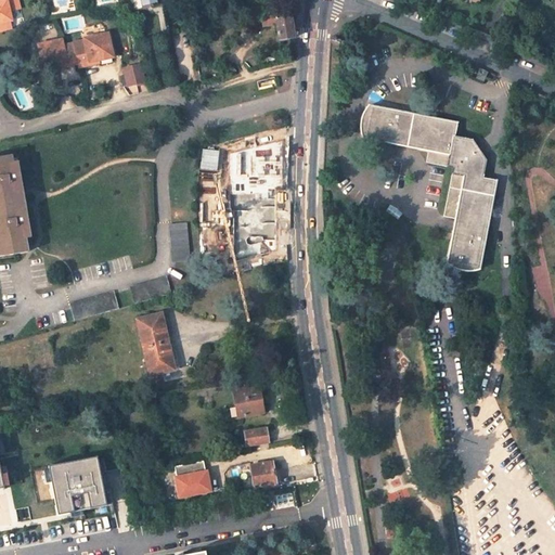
[(17,0),(0,0),(0,23),(10,21),(12,21),(9,11),(20,8),(17,0)]
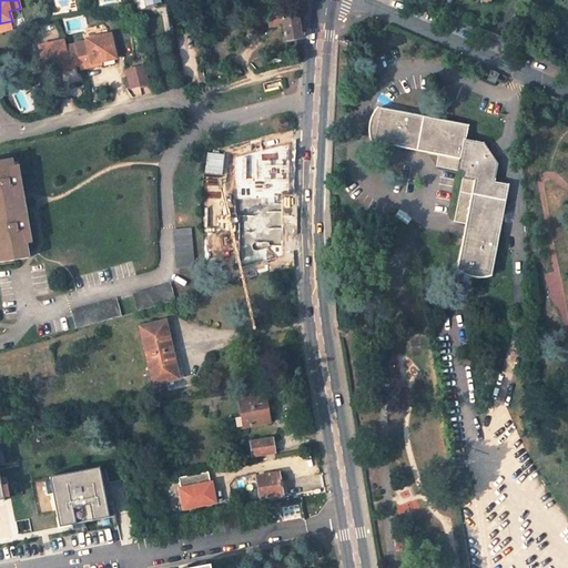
[(302,38),(296,9),(280,12),(280,14),(282,26),(284,41),(302,38)]
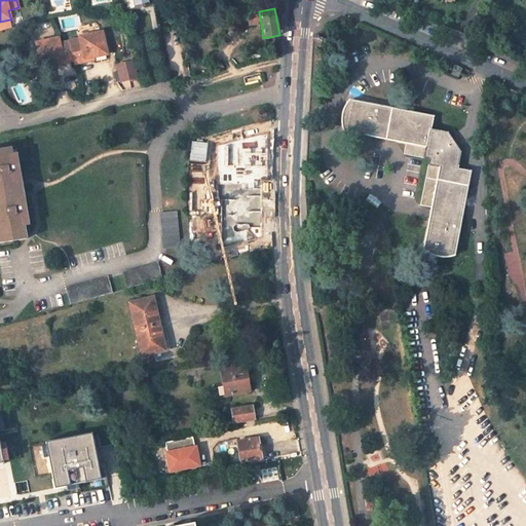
[(259,13),(251,15),(252,25),(261,24),(259,13)]
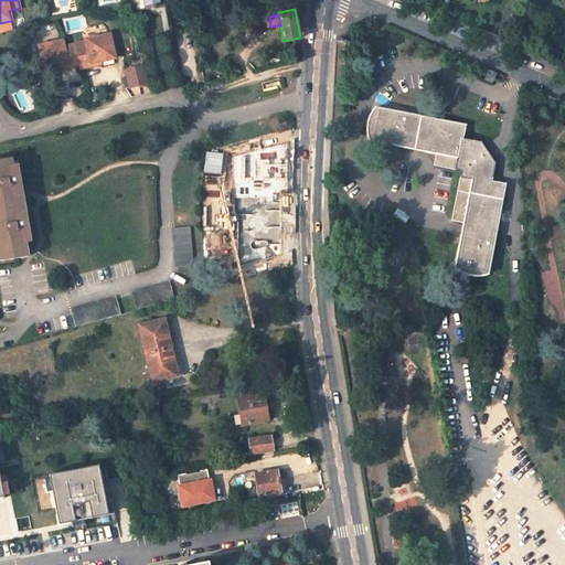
[(10,21),(0,23),(0,32),(12,30),(10,21)]
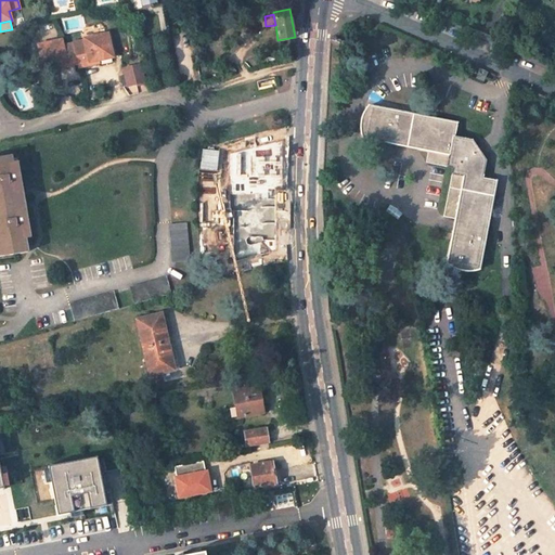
[(87,44),(75,48),(79,64),(80,67),(91,65),(91,62),(114,56),(108,34),(85,39),(87,44)]
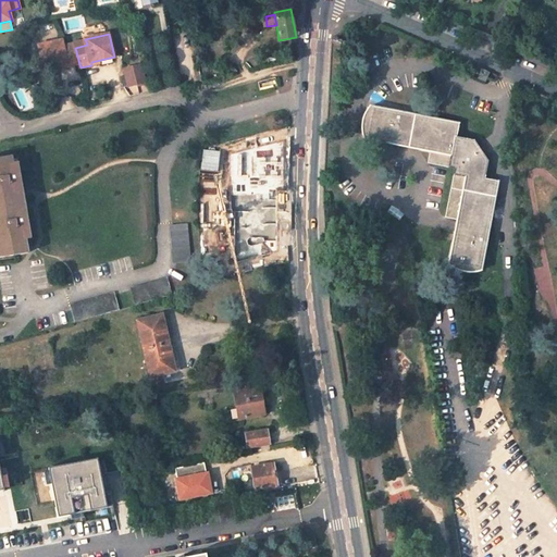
[(62,40),(39,46),(45,69),(66,64),(67,66),(79,64),(75,48),(75,44),(63,47),(62,40)]
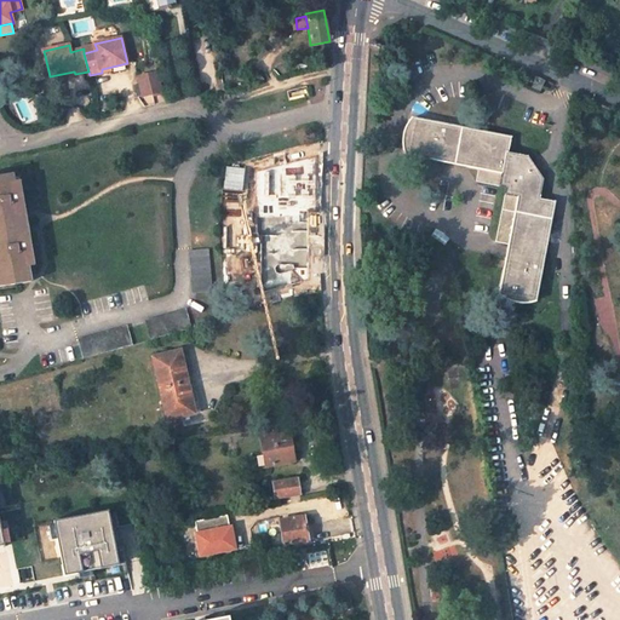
[(308,68),(304,57),(296,59),(298,70),(308,68)]
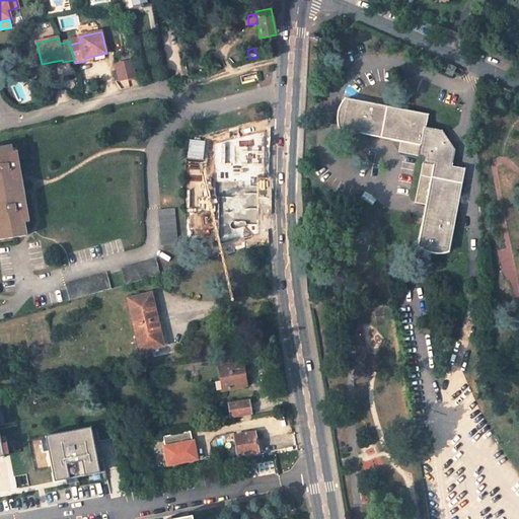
[(135,76),(132,61),(116,65),(120,80),(135,76)]
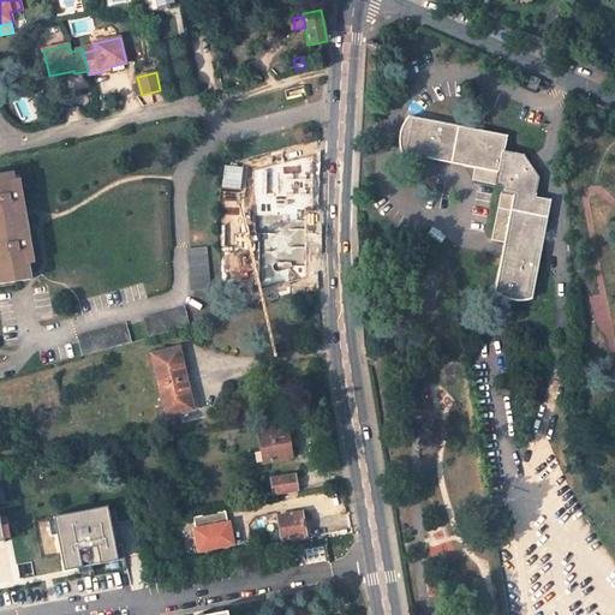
[(532,75),(529,85),(537,89),(542,79),(532,75)]
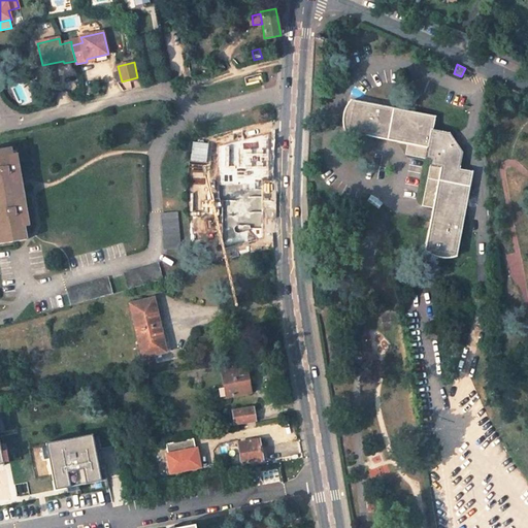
[(264,83),(261,72),(246,76),(249,87),(264,83)]
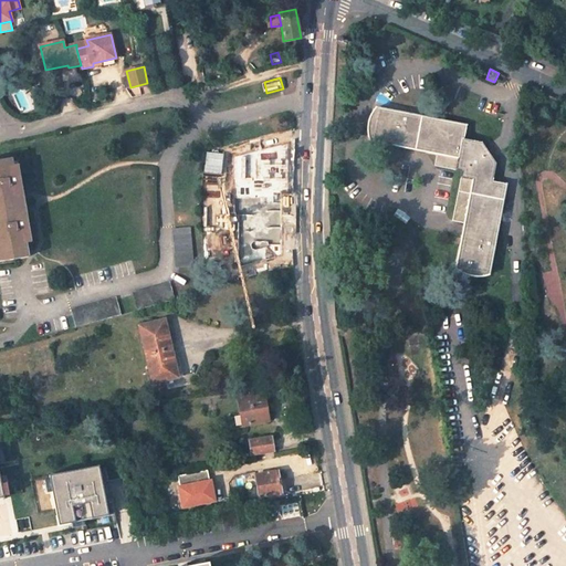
[(464,138),(467,125),(376,107),(373,112),(370,115),(369,119),(368,125),(368,130),(369,138),(371,142),(458,158),(457,169),(463,171),(462,178),(474,180),(459,269),(463,272),(465,273),(471,275),(477,276),(481,278),(485,276),(492,274),(509,184),(494,180),(498,163),(482,142),(464,138)]
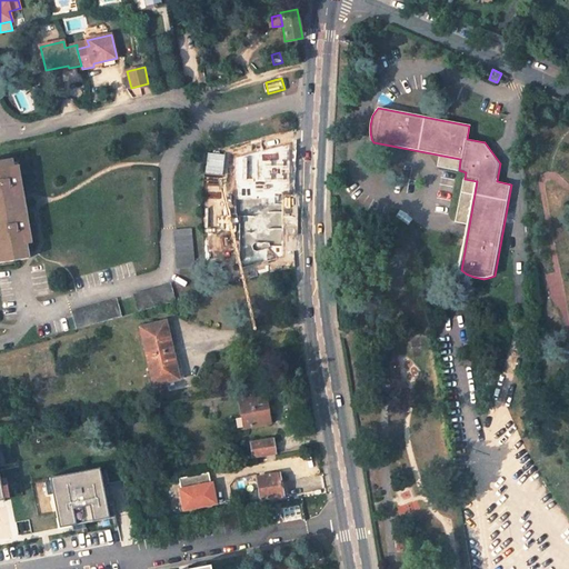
[(291,142),(239,155),(243,172),(295,158),(291,142)]
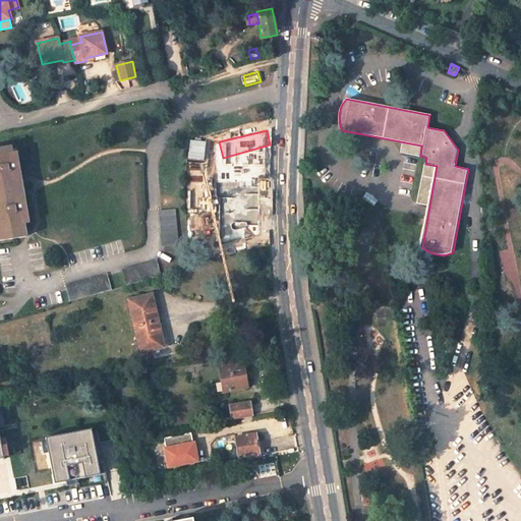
[(11,153),(10,146),(0,147),(0,240),(25,236),(23,224),(22,220),(27,219),(23,193),(18,194),(15,179),(20,178),(16,156),(11,156),(11,153)]
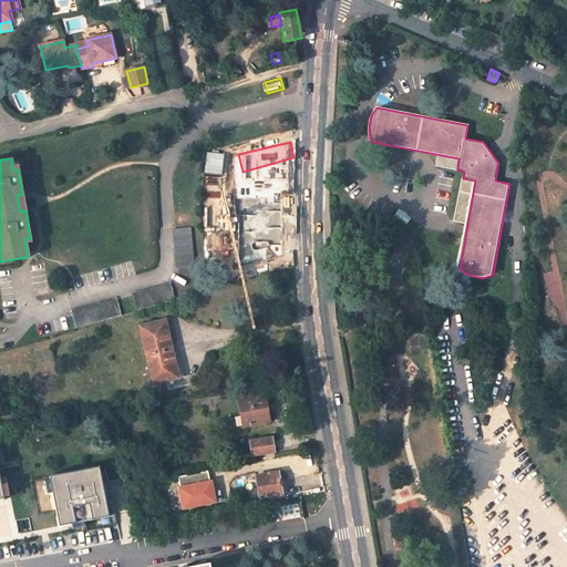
[(241,236),(238,206),(212,208),(214,233),(214,238),(241,236)]
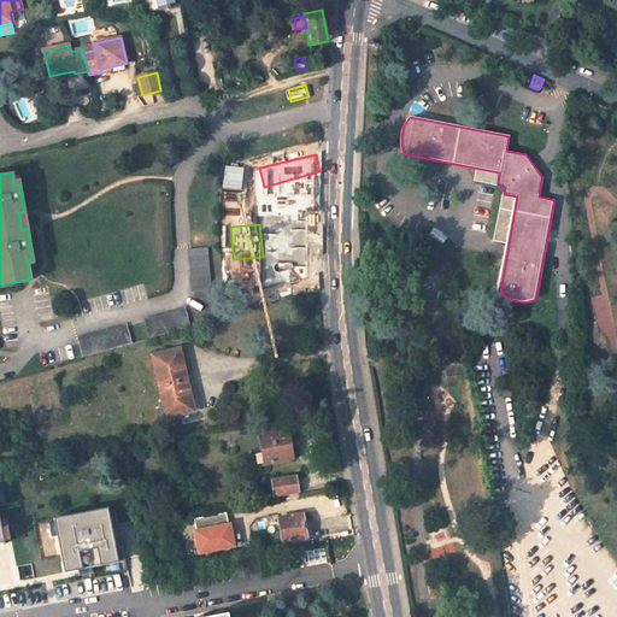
[(230,227),(219,228),(222,254),(233,253),(230,227)]
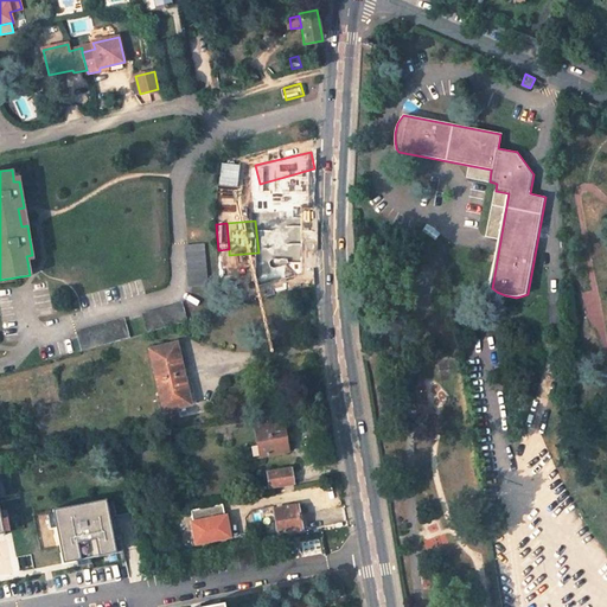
[(208,286),(204,243),(187,244),(191,287),(208,286)]
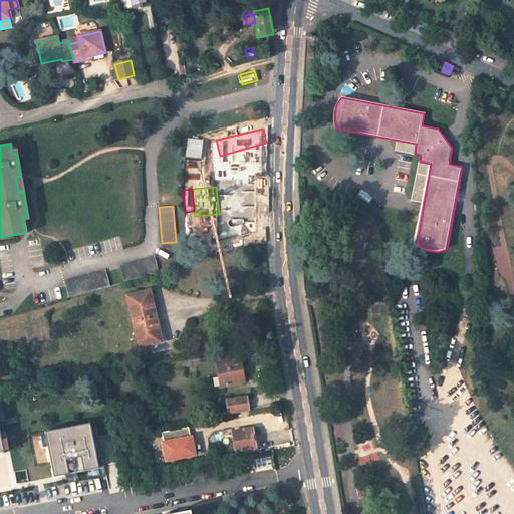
[(195,222),(219,220),(219,214),(194,216),(195,222)]
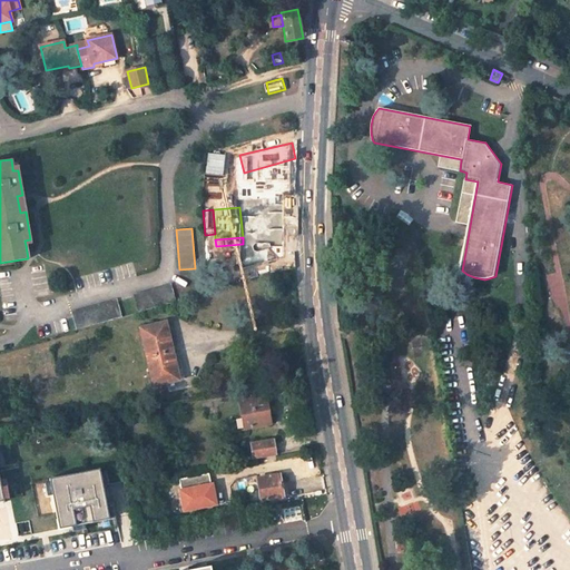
[(176,302),(172,286),(134,296),(137,312),(176,302)]
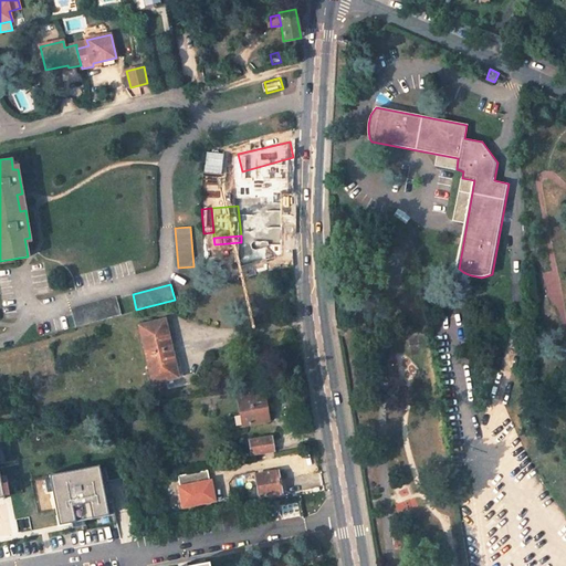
[(121,315),(116,299),(71,312),(75,327),(121,315)]
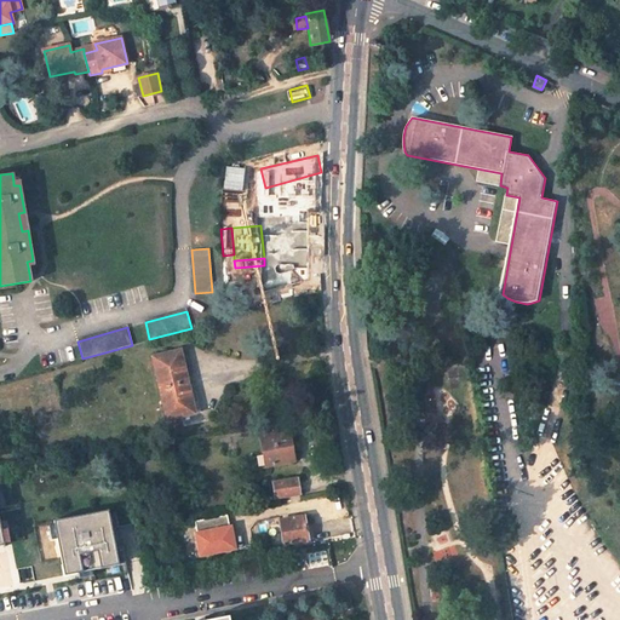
[(194,413),(181,350),(151,356),(166,419),(194,413)]
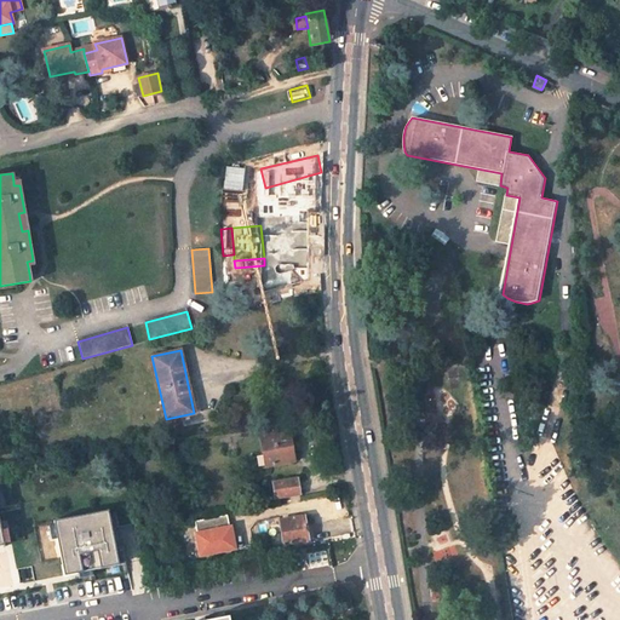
[(263,454),(265,466),(294,460),(290,430),(285,431),(282,419),(258,424),(263,454)]
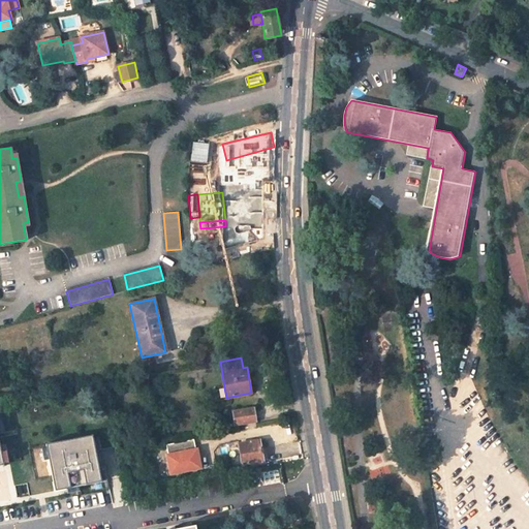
[(256,422),(253,408),(231,412),(234,426),(246,424),(256,422)]
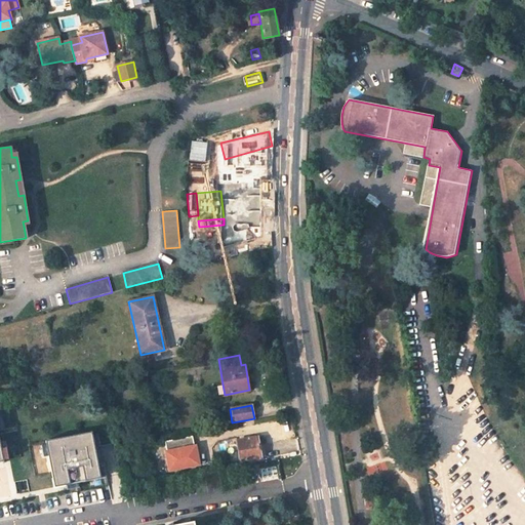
[(53,487),(66,485),(67,490),(78,487),(77,482),(99,478),(99,476),(105,475),(103,463),(97,465),(93,445),(98,444),(95,432),(90,433),(90,432),(44,441),(45,444),(40,445),(42,457),(47,456),(53,487)]
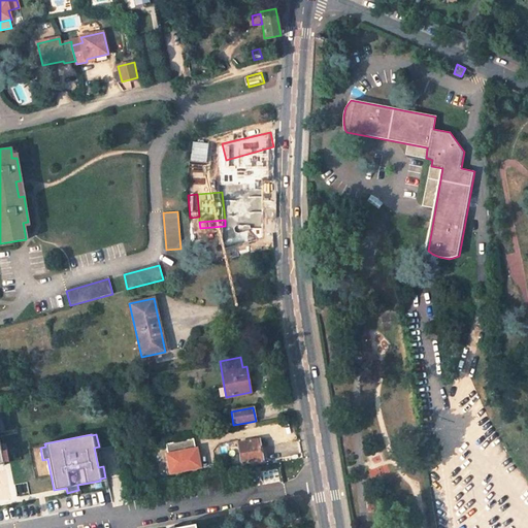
[(166,453),(165,453),(169,471),(199,466),(195,448),(194,448),(192,437),(165,442),(166,453)]
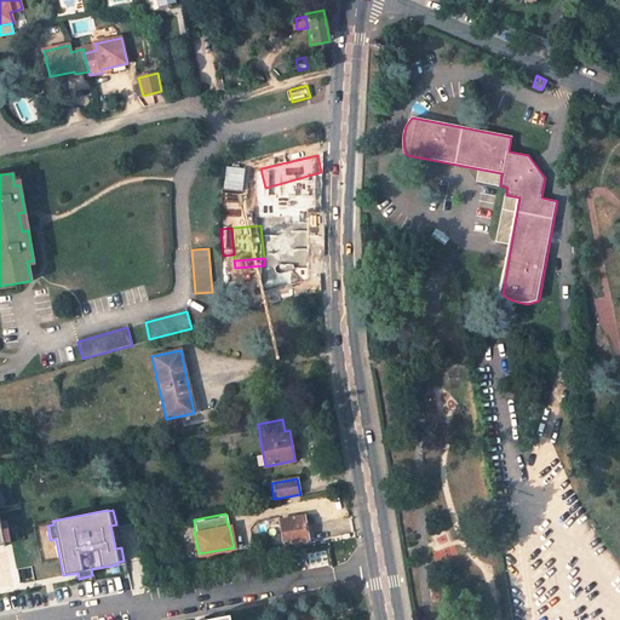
[(306,530),(304,516),(280,521),(283,546),(308,541),(306,530)]
